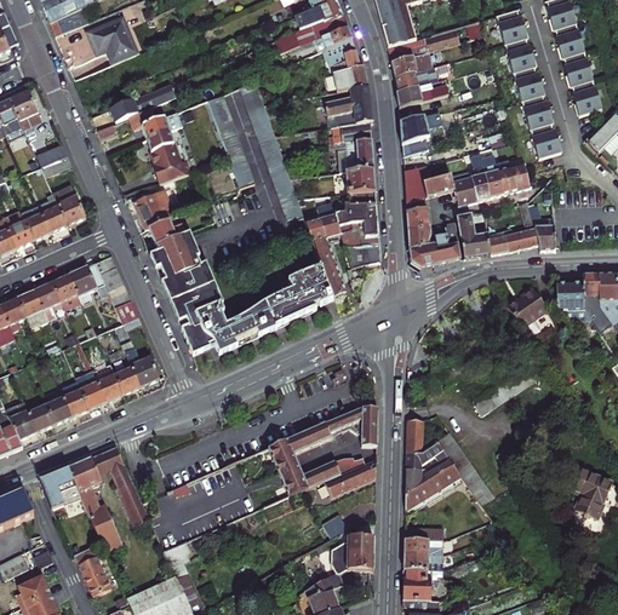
[(41,0),(46,12),(51,23),(81,9),(96,3),(95,0),(41,0)]
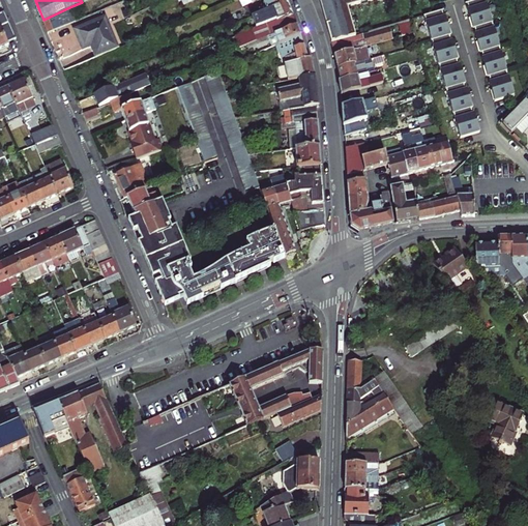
[(253,0),(265,0),(264,1),(268,10),(273,8),(276,6),(274,1),(277,0),(253,0)]
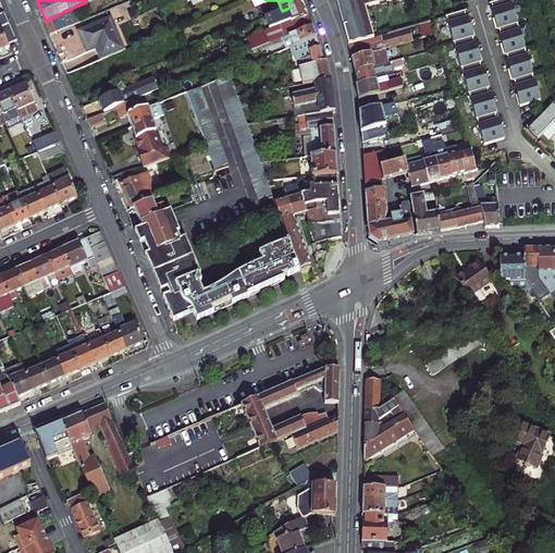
[(273,27),(283,24),(309,13),(307,8),(304,0),(292,0),(288,1),(291,7),(287,9),(282,11),(268,16),(273,27)]
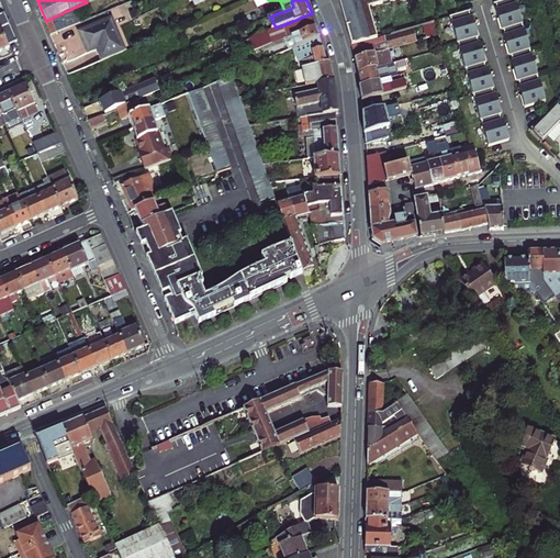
[(340,0),(351,43),(378,35),(374,24),(371,25),(369,18),(372,17),(372,15),(369,17),(367,9),(370,8),(368,0),(340,0)]
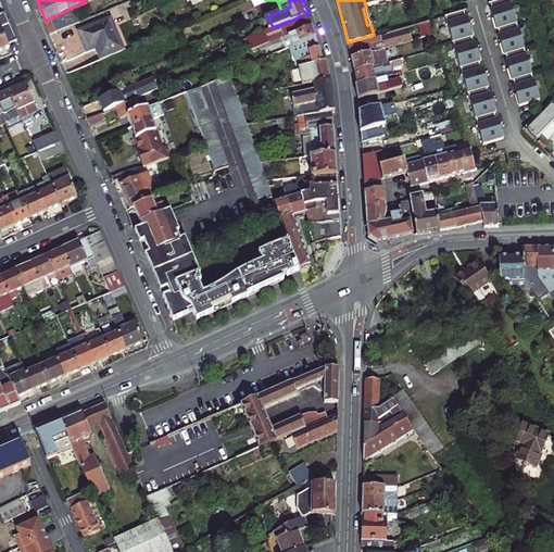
[(519,102),(540,96),(533,76),(531,71),(526,51),(525,51),(523,46),(524,45),(517,25),(516,25),(515,20),(508,0),(487,0),(487,1),(489,0),(491,5),(489,7),(489,8),(490,8),(493,17),(495,25),(495,26),(498,26),(499,32),(498,32),(498,33),(501,42),(503,50),(503,51),(505,51),(507,57),(505,58),(505,59),(506,58),(508,66),(512,76),(511,76),(512,77),(513,76),(515,82),(513,83),(514,84),(517,92),(519,101),(519,102)]
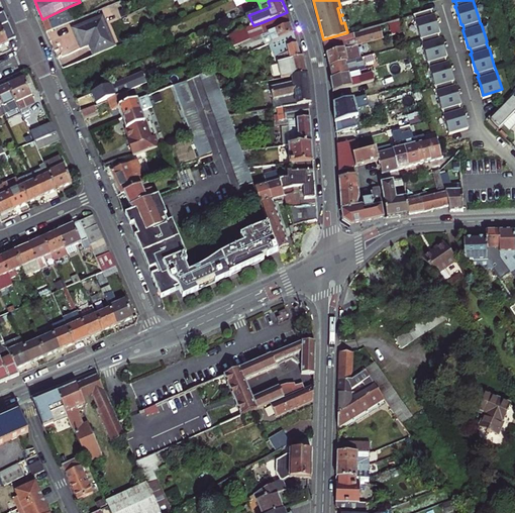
[(74,19),(68,7),(42,19),(45,25),(47,30),(74,19)]
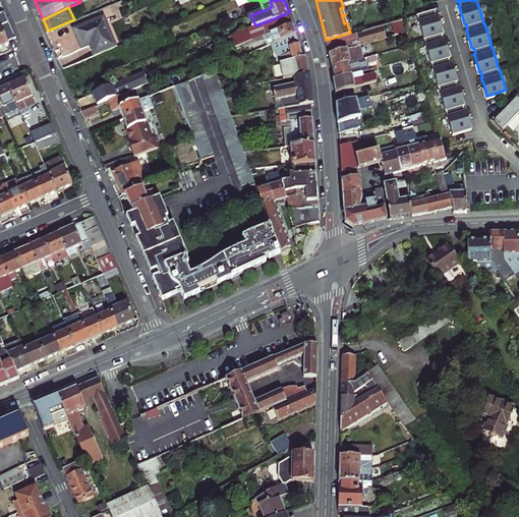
[(436,7),(418,13),(418,14),(419,14),(420,19),(425,38),(426,38),(427,43),(427,44),(433,62),(434,62),(435,67),(440,85),(441,85),(442,91),(442,92),(447,110),(448,110),(449,115),(454,134),(473,128),(473,127),(470,119),(468,111),(468,110),(466,110),(465,105),(466,105),(466,104),(463,96),(461,88),(461,87),(459,87),(457,81),(459,81),(459,80),(458,80),(456,72),(453,64),(454,64),(453,63),(452,63),(450,58),(452,57),(451,57),(449,49),(446,41),(446,40),(444,40),(443,35),(444,34),(444,33),(441,23),(439,16),(439,15),(438,15),(436,8),(436,7)]
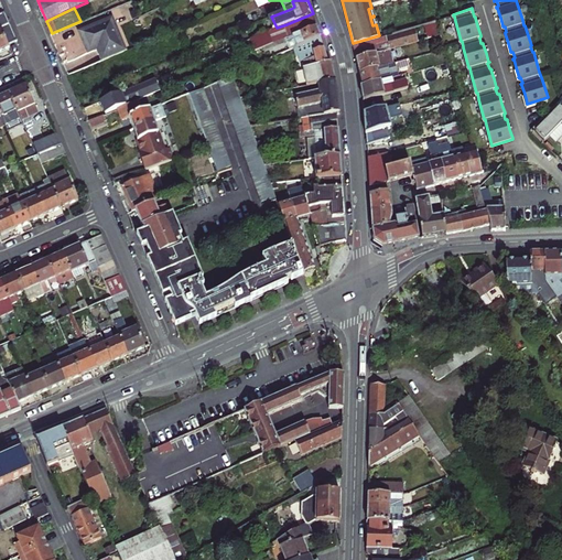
[(316,22),(313,13),(287,24),(291,35),(317,24),(316,22)]
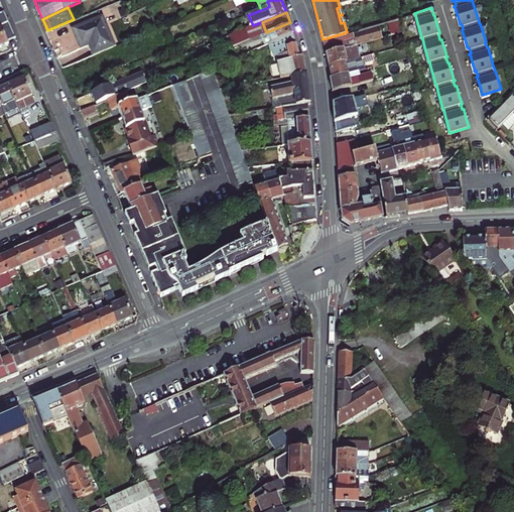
[(104,15),(75,28),(78,35),(107,22),(104,15)]
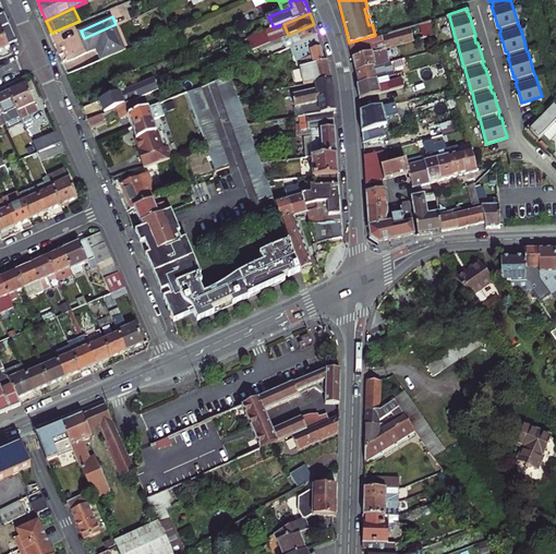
[(436,32),(433,19),(421,22),(424,35),(436,32)]
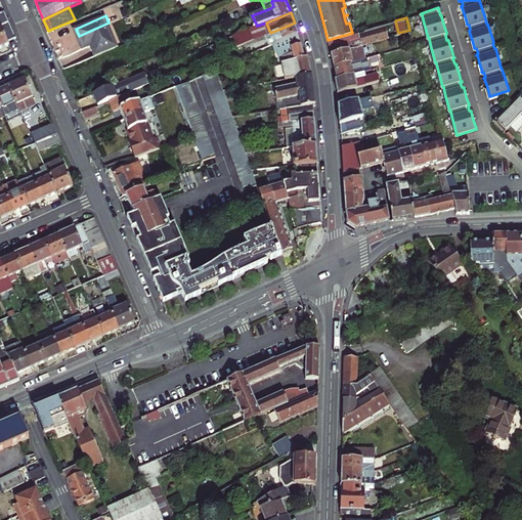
[(98,55),(120,47),(109,23),(79,36),(82,44),(85,49),(93,46),(98,55)]
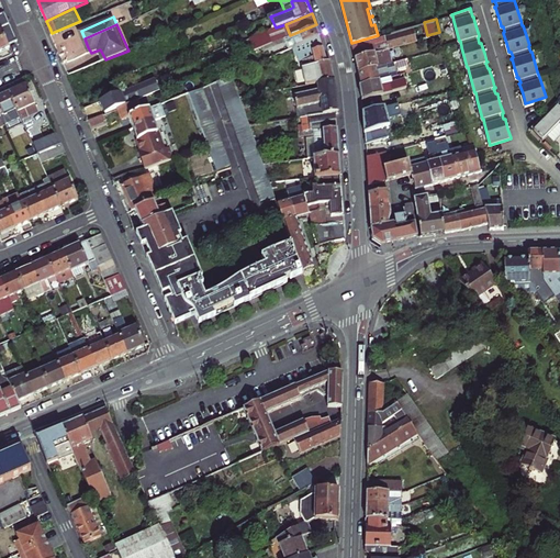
[(286,40),(289,46),(294,44),(320,33),(318,32),(316,24),(290,35),(273,42),(256,49),(255,49),(257,55),(265,52),(264,51),(286,40)]
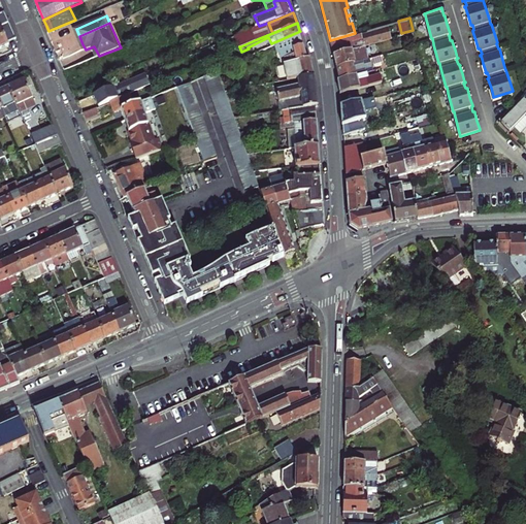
[(392,35),(389,24),(330,40),(332,47),(333,53),(352,47),(358,45),(359,44),(365,43),(392,35)]
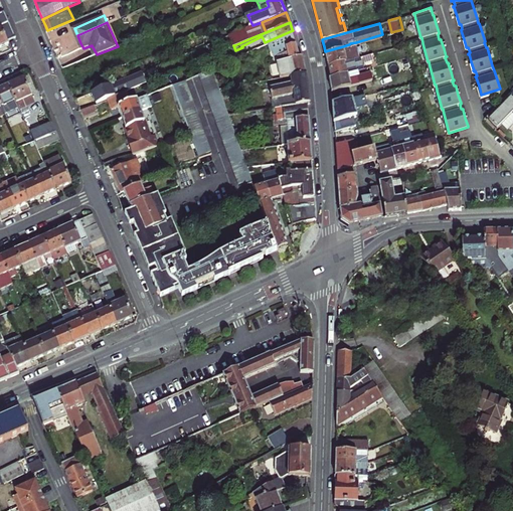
[(246,28),(230,34),(234,45),(250,38),(246,28)]
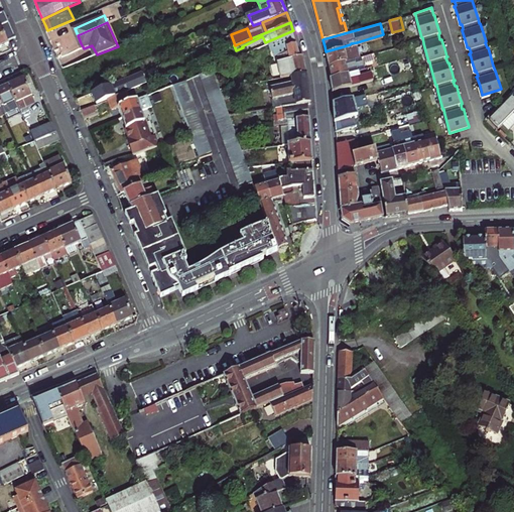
[(296,41),(293,30),(270,40),(274,50),(278,49),(280,54),(289,50),(287,46),(288,45),(296,41)]
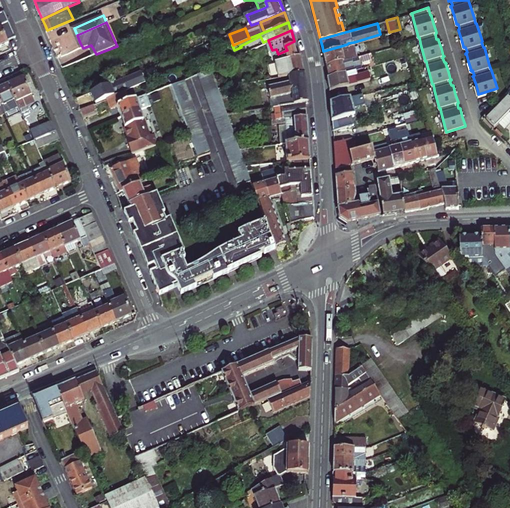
[(214,35),(215,44),(227,42),(226,33),(214,35)]
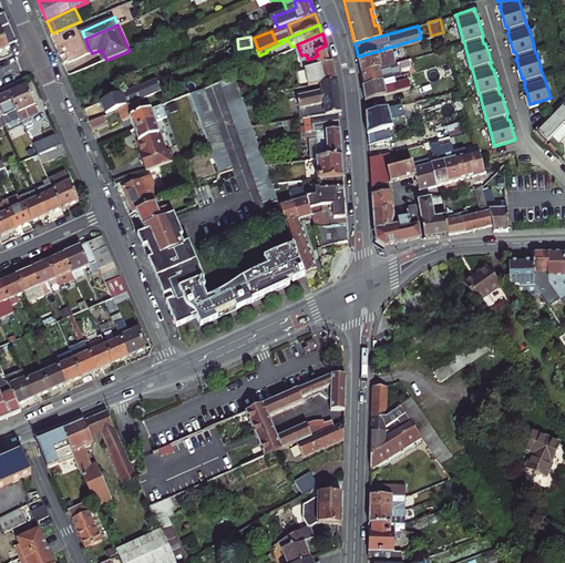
[(316,51),(318,55),(308,60),(311,68),(330,60),(329,57),(326,45),(317,50),(316,51)]
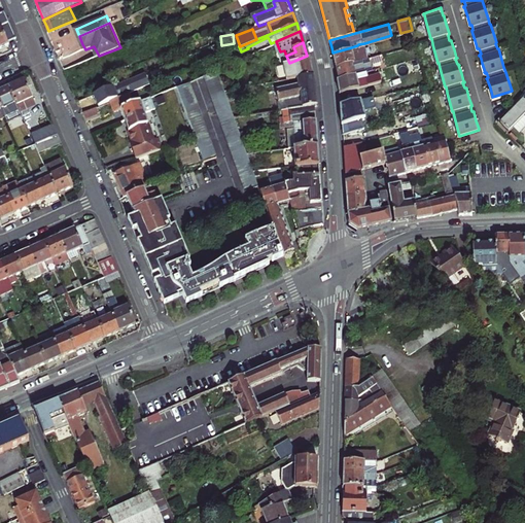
[(335,60),(336,65),(354,60),(361,59),(370,56),(365,42),(364,43),(358,44),(357,45),(351,47),(333,53),(335,60)]
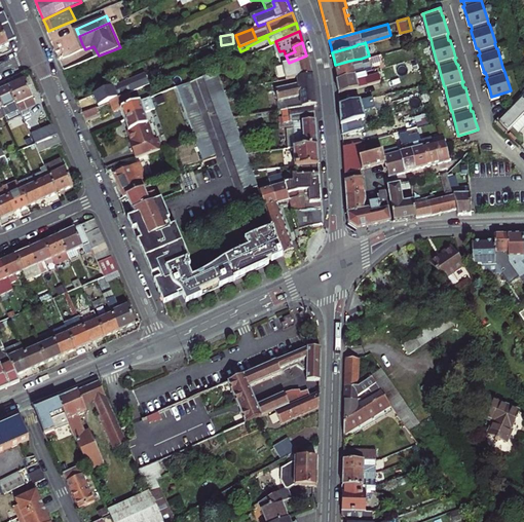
[(311,67),(309,56),(306,56),(289,63),(285,64),(287,78),(297,76),(313,73),(311,67)]
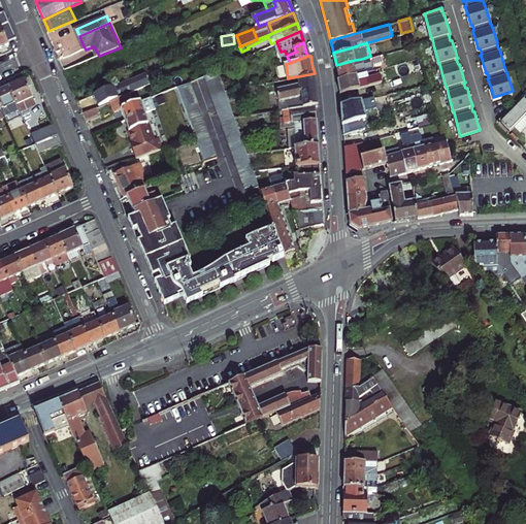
[(337,76),(338,78),(364,71),(374,68),(370,56),(362,59),(336,65),(337,73),(337,76)]
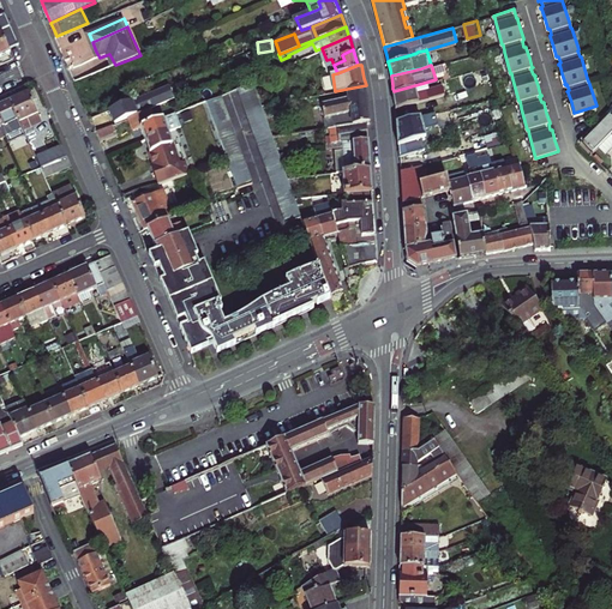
[(252,80),(239,86),(287,218),(300,213),(252,80)]
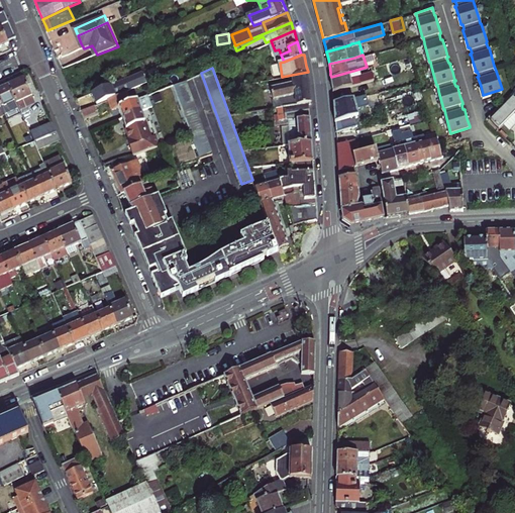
[(333,90),(371,79),(368,71),(357,73),(356,70),(331,77),(332,84),(333,90)]
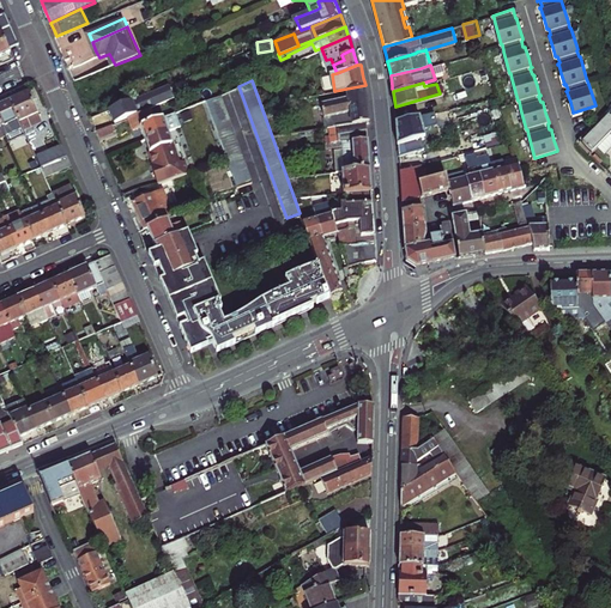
[(114,115),(116,122),(128,116),(152,107),(175,97),(170,84),(110,108),(114,115)]
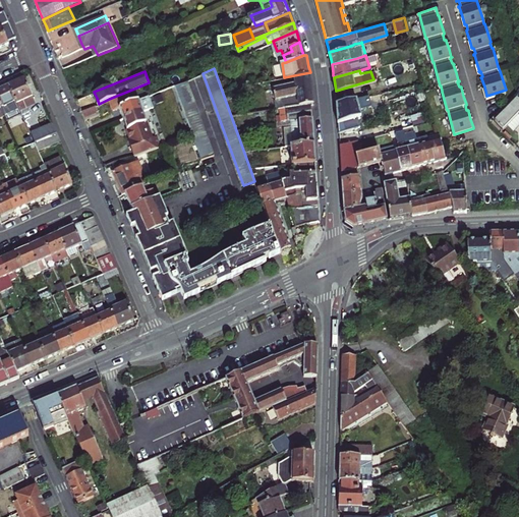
[(311,102),(314,102),(312,92),(310,72),(294,75),(295,85),(276,89),(278,101),(297,98),(298,104),(311,102)]
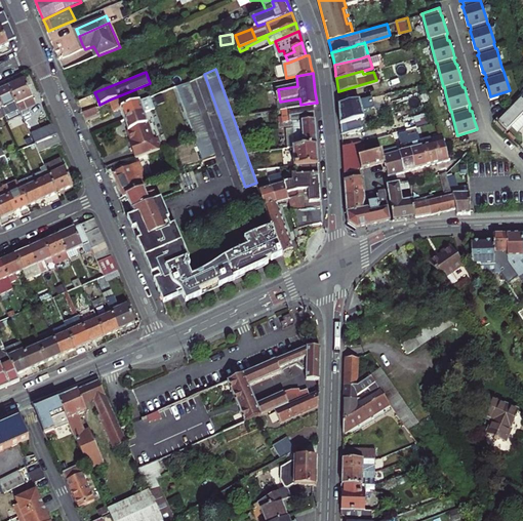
[(9,78),(1,82),(12,107),(28,98),(16,75),(9,78)]
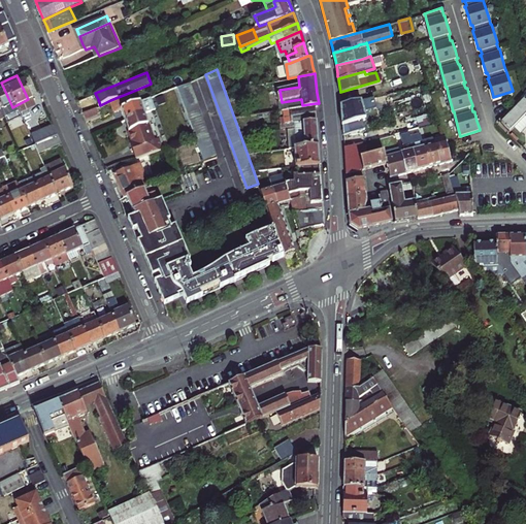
[(204,159),(217,155),(190,80),(178,85),(204,159)]
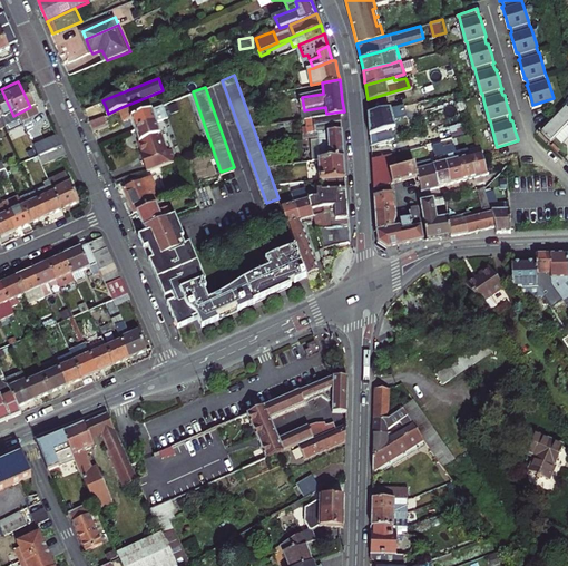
[(13,116),(1,89),(0,89),(0,128),(16,120),(13,116)]
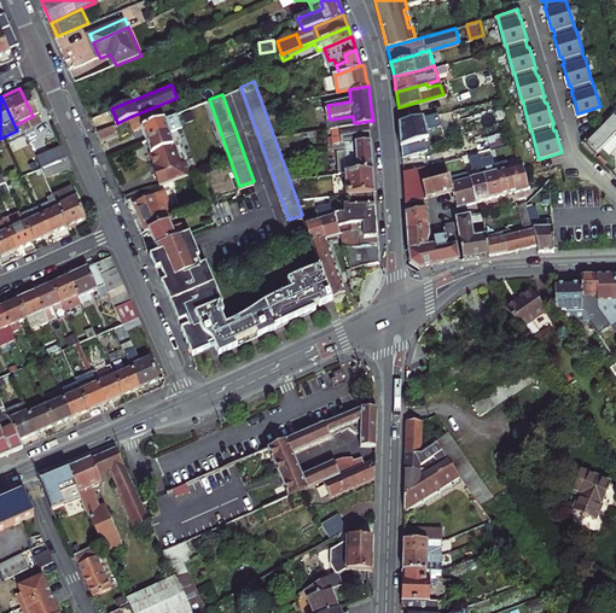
[(141,126),(158,118),(154,107),(129,117),(134,129),(141,126)]
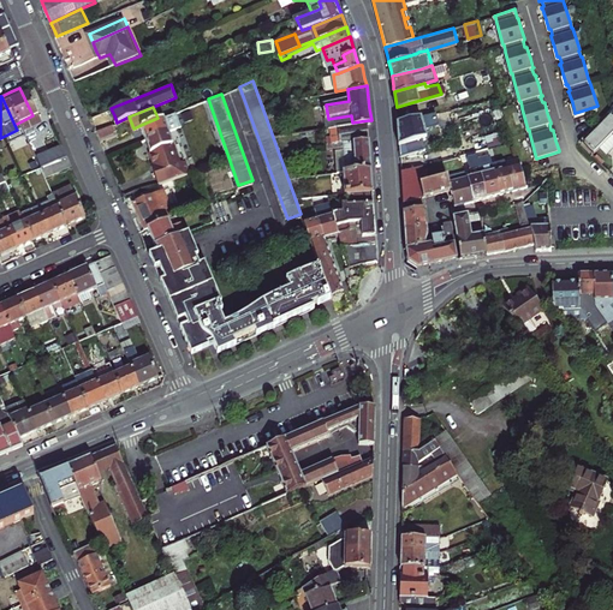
[(182,127),(176,111),(158,118),(141,125),(144,132),(147,139),(167,132),(182,127)]
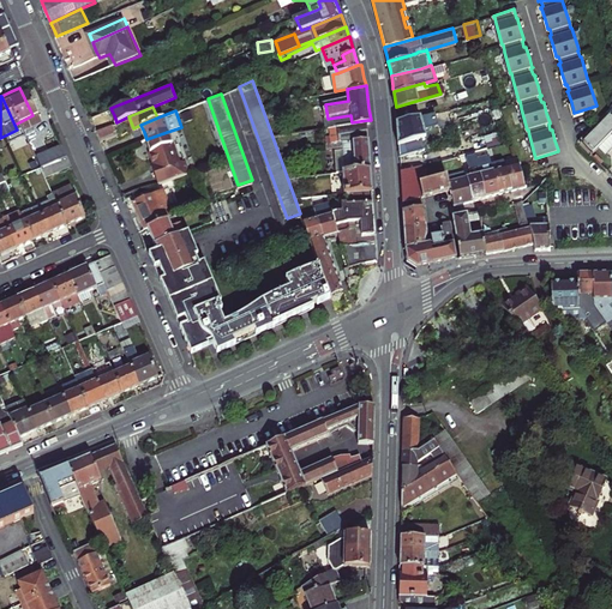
[(399,138),(400,155),(427,148),(425,137),(429,136),(426,127),(442,125),(438,110),(397,120),(399,138)]
